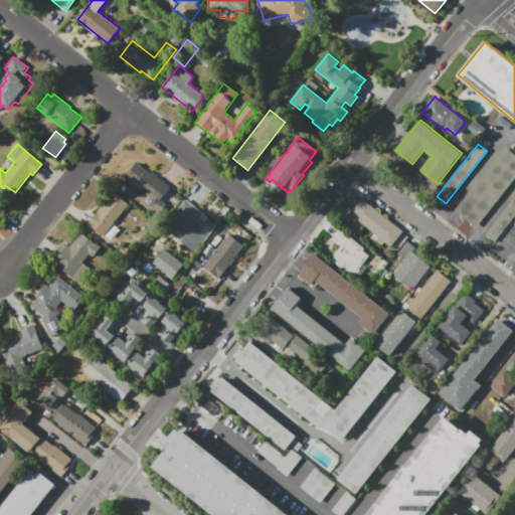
[(505,147),(514,155),(514,178),(477,227),(455,210),(505,147)]
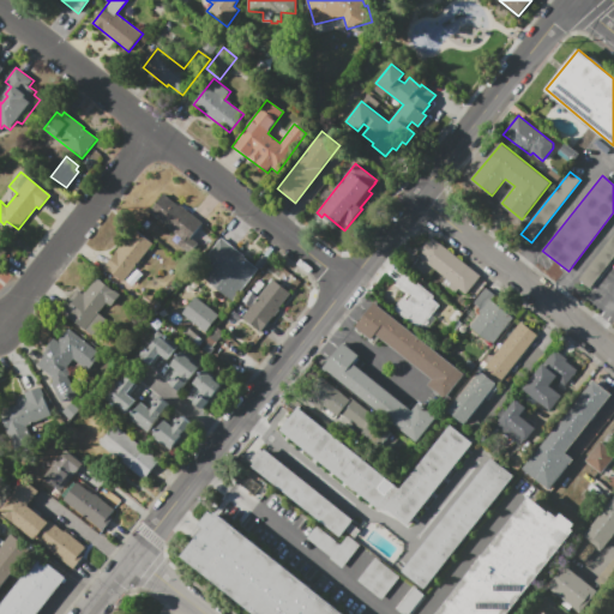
[(151,211),(166,194),(180,206),(181,205),(205,223),(193,238),(200,244),(190,256),(178,246),(184,238),(151,211)]
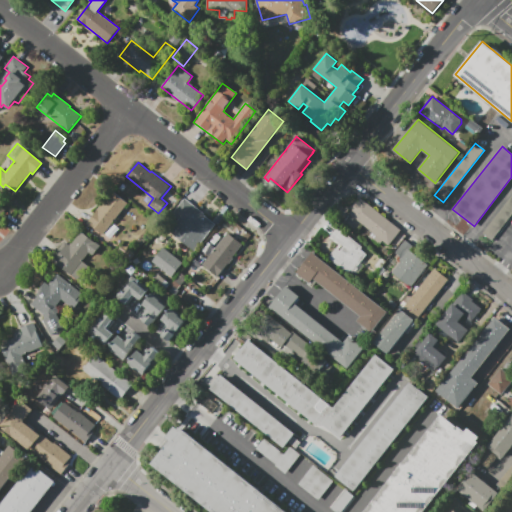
[(112,192),(128,204),(103,235),(87,223),(112,192)]
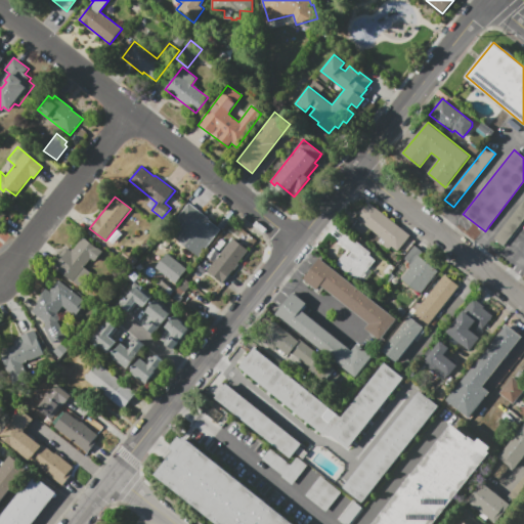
[(523,200),(523,219),(504,246),(494,238),(523,200)]
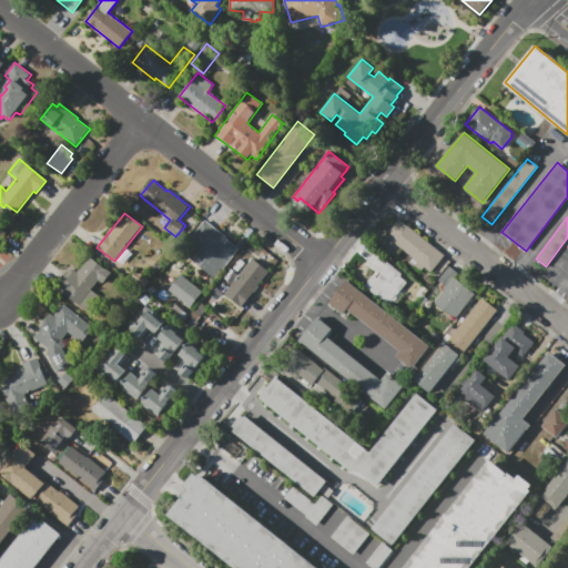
[(192,237),(205,220),(227,237),(226,239),(239,249),(224,267),(211,256),(213,253),(192,237)]
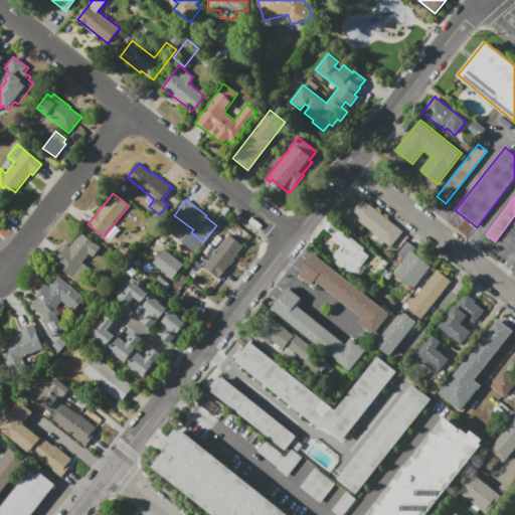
[(351,214),(354,210),(359,203),(359,204),(363,199),(402,231),(390,246),(351,214)]
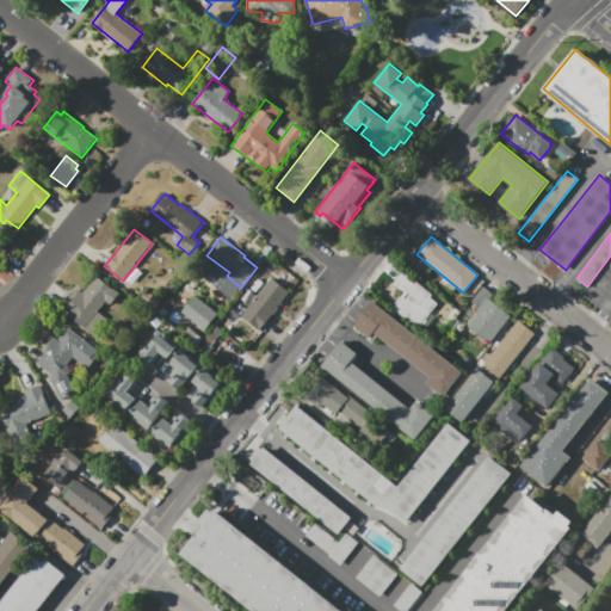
[(105,318),(92,334),(61,309),(76,289),(82,292),(84,290),(85,291),(97,277),(118,294),(110,304),(105,301),(99,310),(98,312),(105,318)]
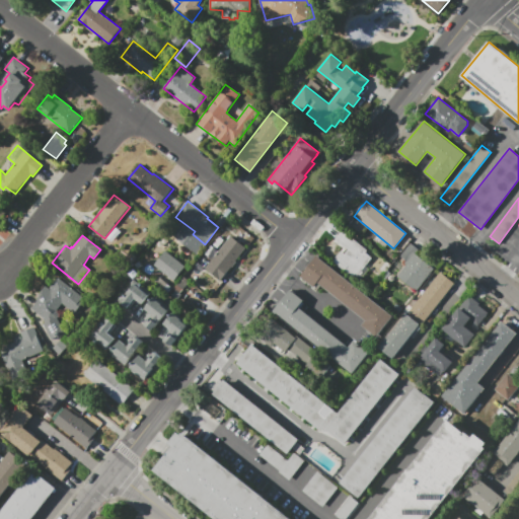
[(246,250),(236,263),(237,264),(222,283),(207,271),(212,264),(231,239),(246,250)]
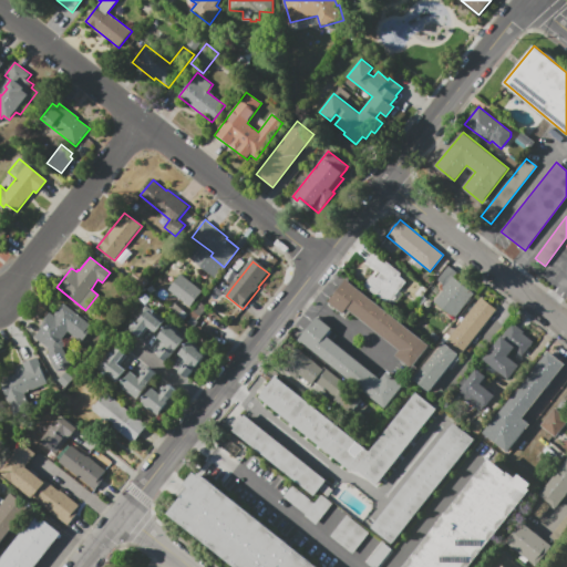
[(364,286),(384,263),(406,281),(399,290),(404,295),(391,309),(364,286)]
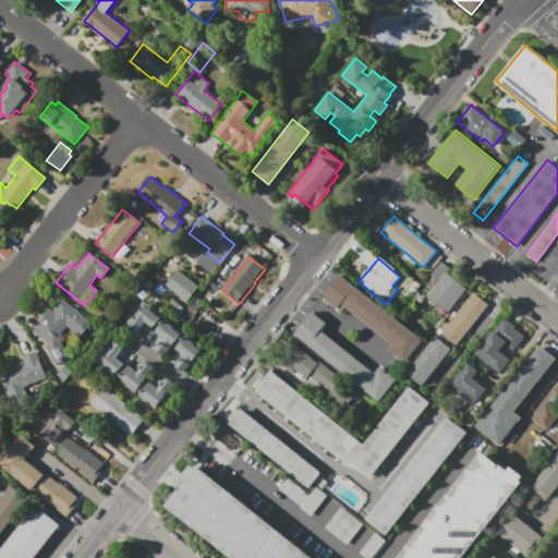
[(426,298),(436,284),(435,283),(437,280),(431,276),(443,262),(450,268),(447,273),(466,289),(447,314),(426,298)]
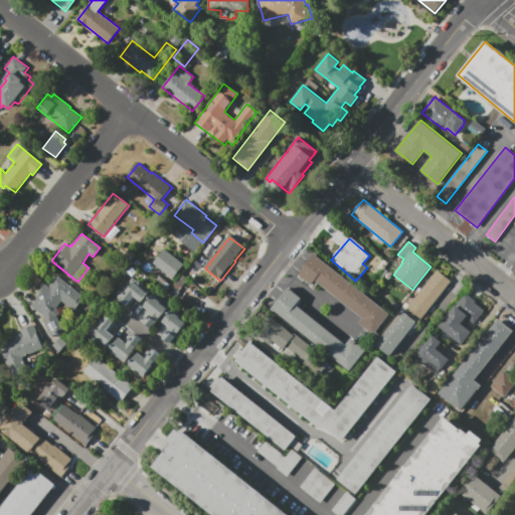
[(164,248),(185,265),(173,279),(153,263),(164,248)]
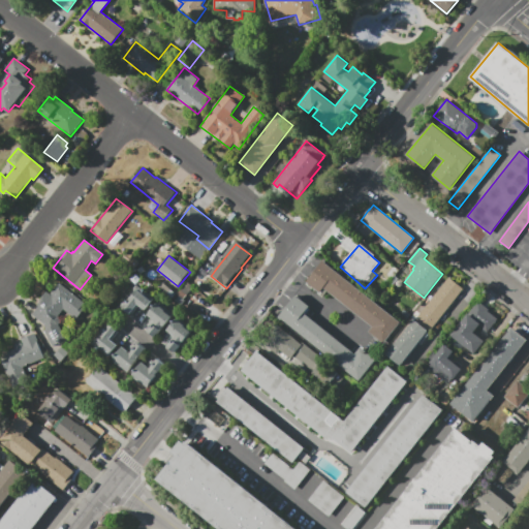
[(306,283),(320,294),(324,288),(372,327),(369,331),(384,343),(401,322),(323,260),(306,283)]
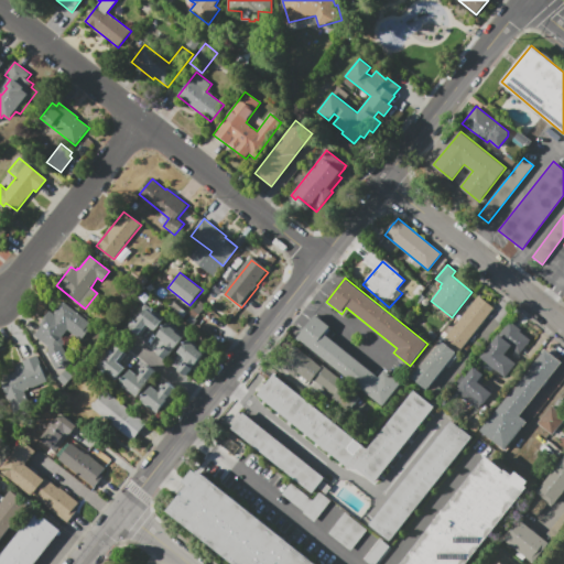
[(427,390),(494,307),(478,295),(412,378),(427,390)]
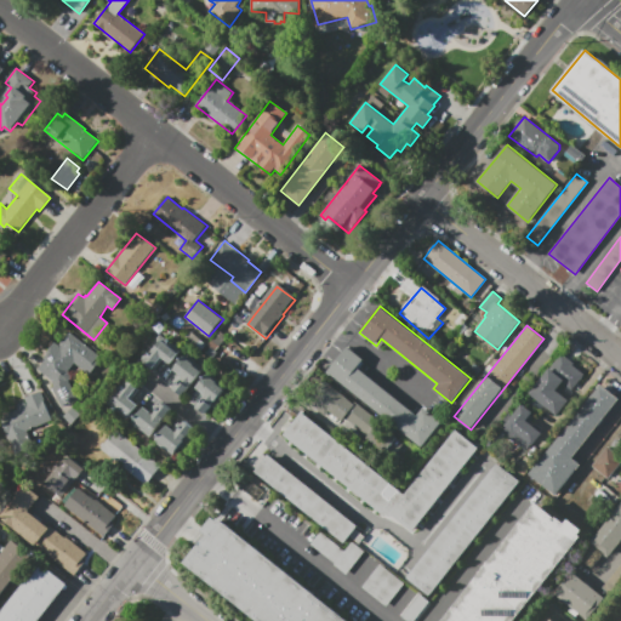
[(206,345),(200,352),(182,337),(189,330),(206,345)]
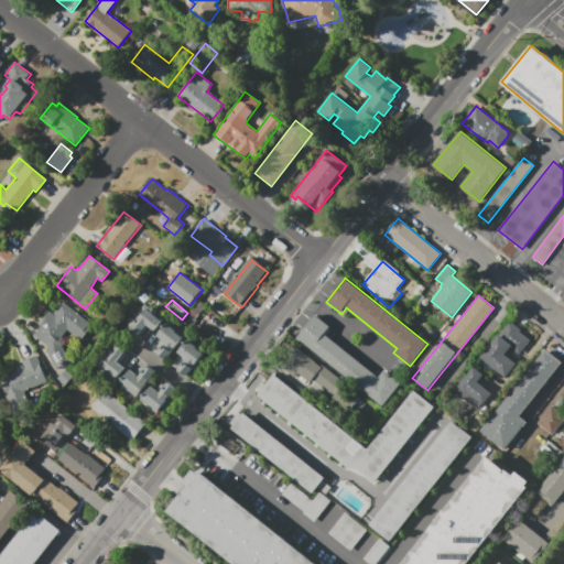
[(63,302),(93,325),(80,340),(67,329),(62,337),(64,343),(63,346),(71,362),(56,369),(47,351),(49,350),(45,344),(34,336),(46,321),(45,320),(46,317),(45,316),(50,310),(54,313),(63,302)]
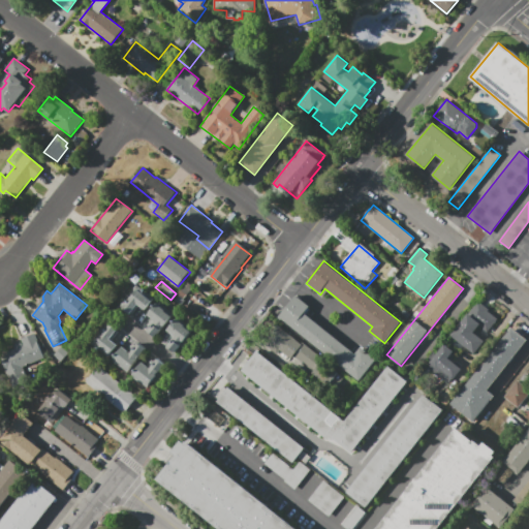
[(135,285),(153,299),(145,310),(136,304),(129,314),(119,307),(135,285)]
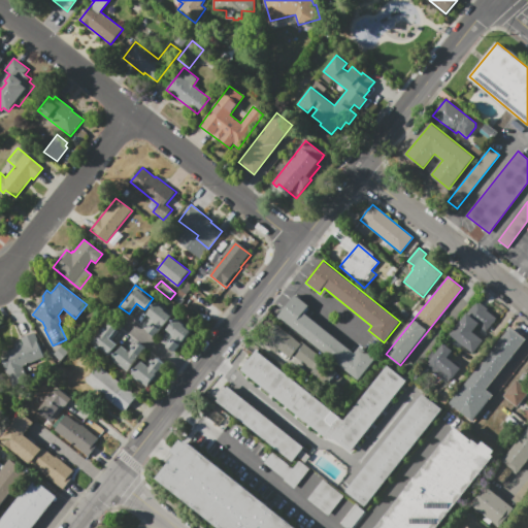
[(295,295),(308,306),(303,312),(356,353),(361,347),(376,359),(360,380),(278,317),(295,295)]
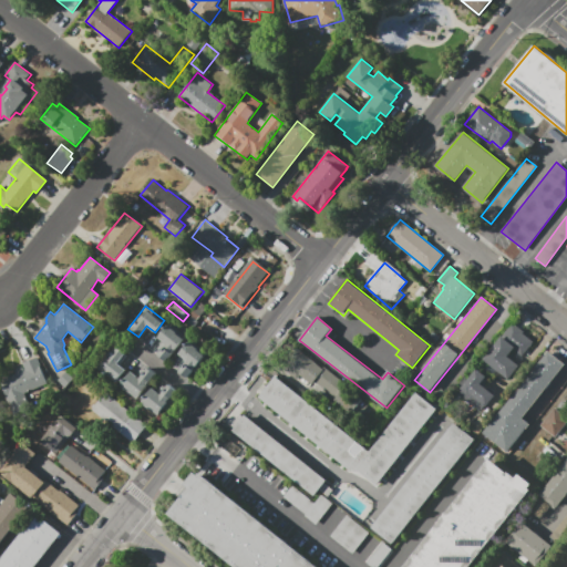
[(514,321),(484,359),(508,379),(521,364),(508,356),(514,349),(519,353),(533,337),(514,321)]
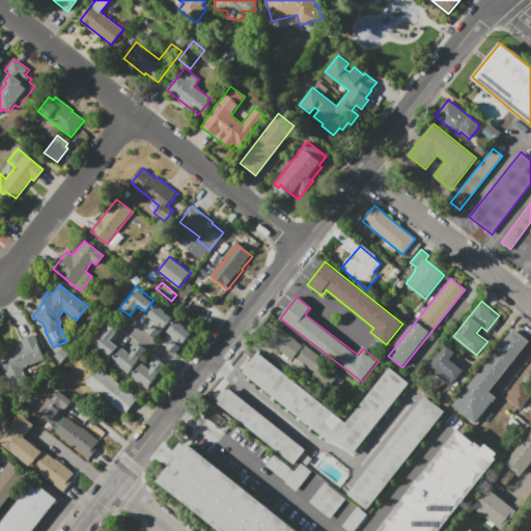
[(157,304),(173,316),(157,338),(149,333),(157,323),(148,316),(157,304)]
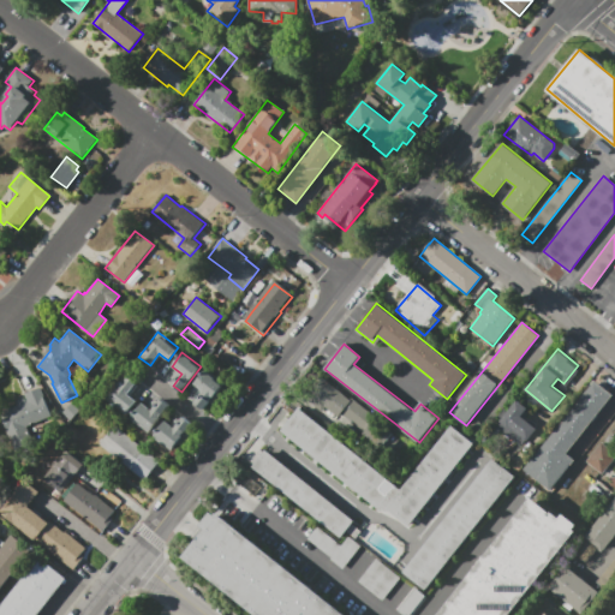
[(204,370),(224,384),(203,410),(195,402),(197,399),(193,396),(199,389),(193,384),(204,370)]
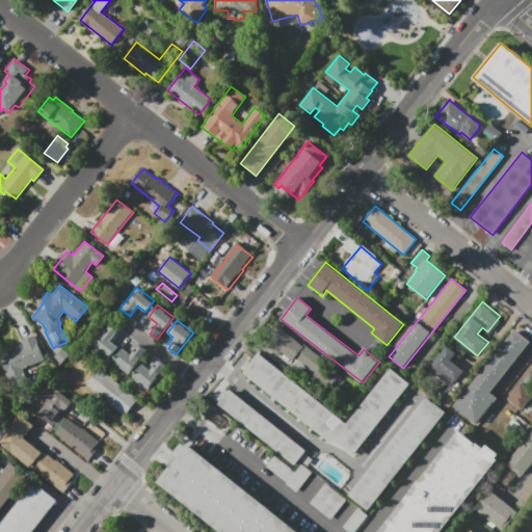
[(108,323),(118,330),(110,341),(118,347),(109,360),(90,345),(108,323)]
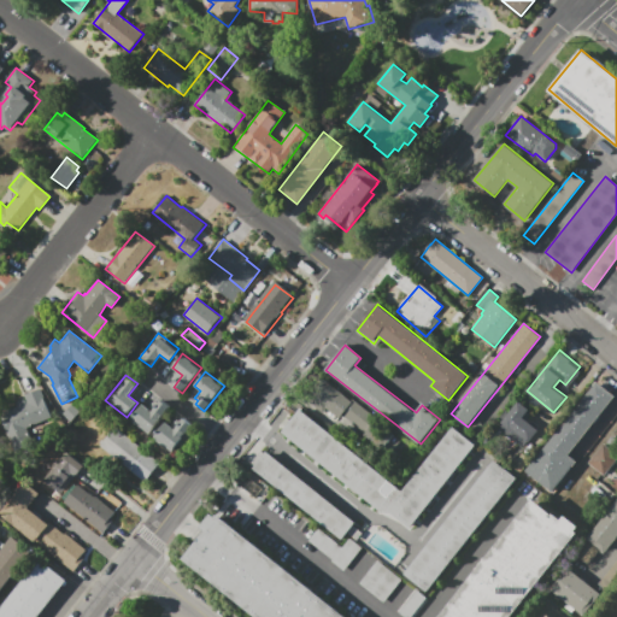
[(395,435),(394,436),(401,441),(391,454),(383,448),(383,450),(365,435),(366,434),(342,415),(339,418),(327,409),(323,413),(306,399),(323,378),(352,401),(353,399),(377,419),(376,419),(395,435)]
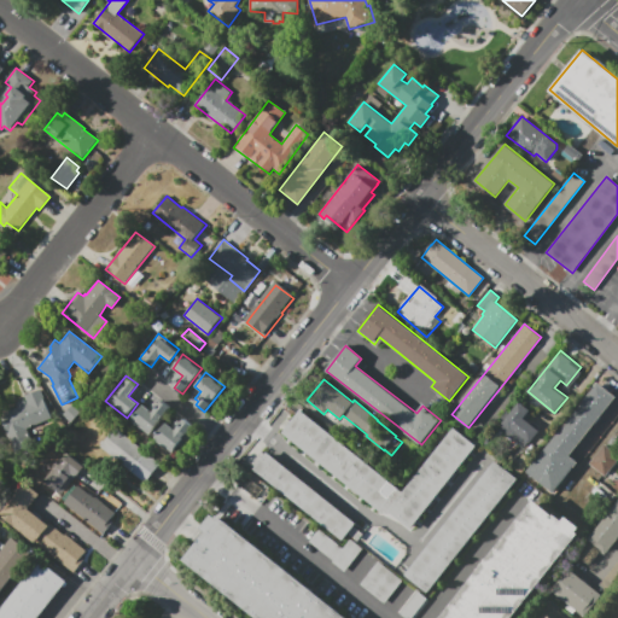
[(526,472),(554,494),(579,462),(571,455),(616,398),(598,384),(526,472)]
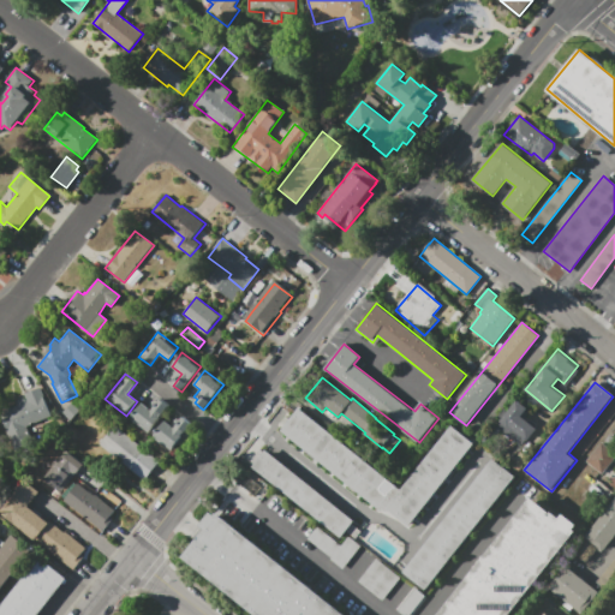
[(29,436),(13,442),(9,431),(7,431),(0,413),(17,406),(18,400),(24,398),(27,400),(24,394),(41,388),(52,417),(25,427),(29,436)]
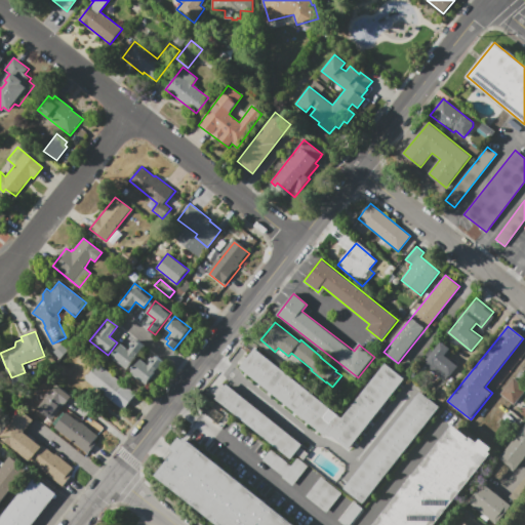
[(146,347),(127,370),(110,357),(121,344),(129,350),(136,339),(146,347)]
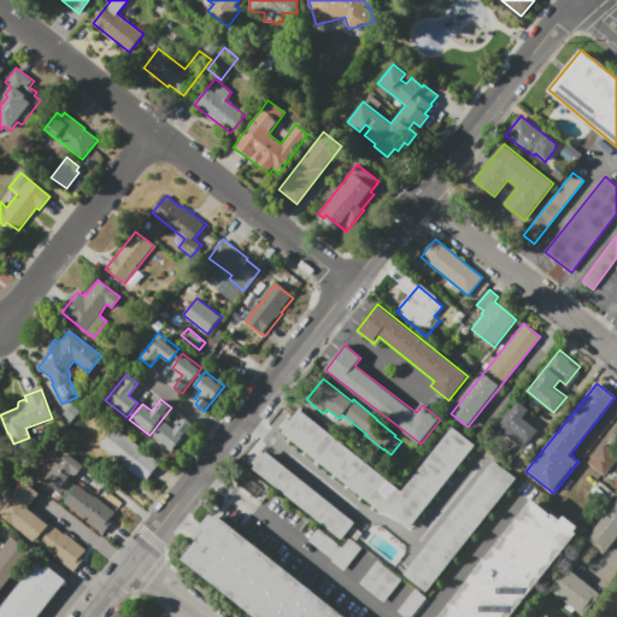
[(497,430),(526,452),(541,432),(523,417),(529,410),(518,401),(497,430)]
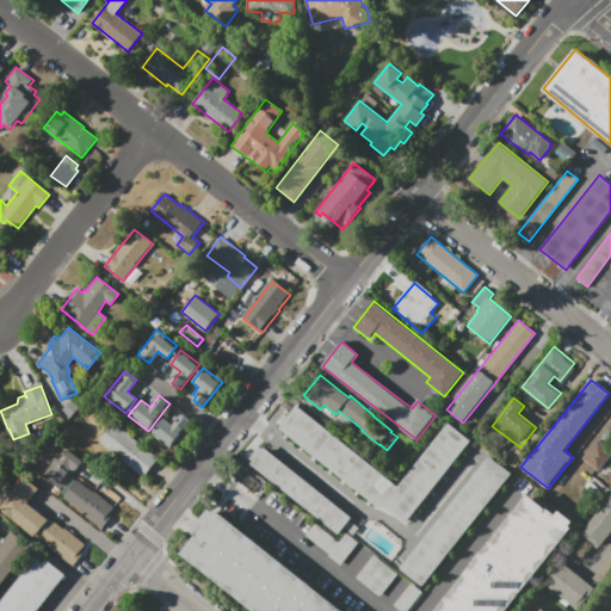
[(297,406),(279,429),(381,510),(384,505),(406,523),(473,440),(450,423),(399,486),(297,406)]
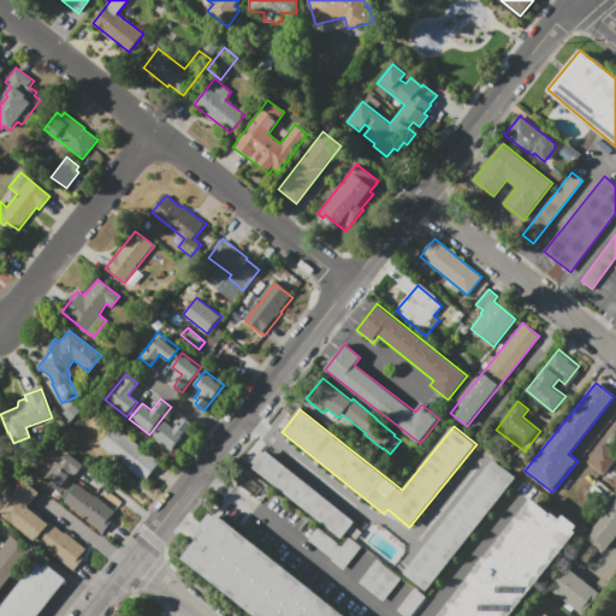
[(171,451),(154,438),(166,421),(177,430),(184,419),(191,425),(171,451)]
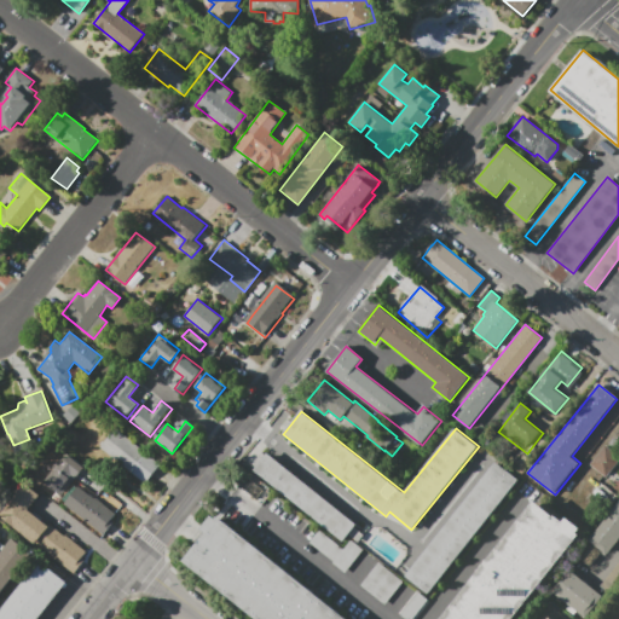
[(144,484),(99,449),(115,429),(160,464),(144,484)]
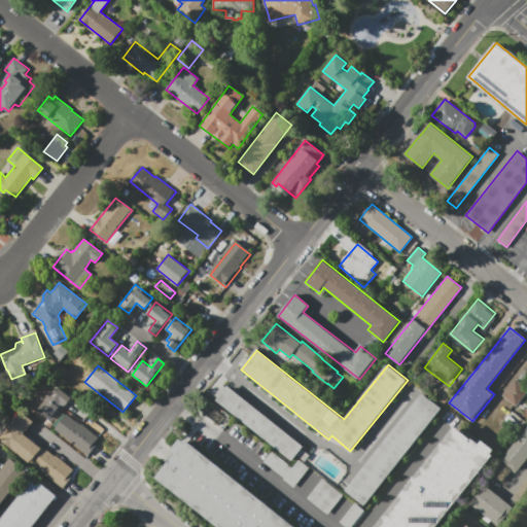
[(502,396),(516,407),(526,391),(526,384),(517,377),(502,396)]
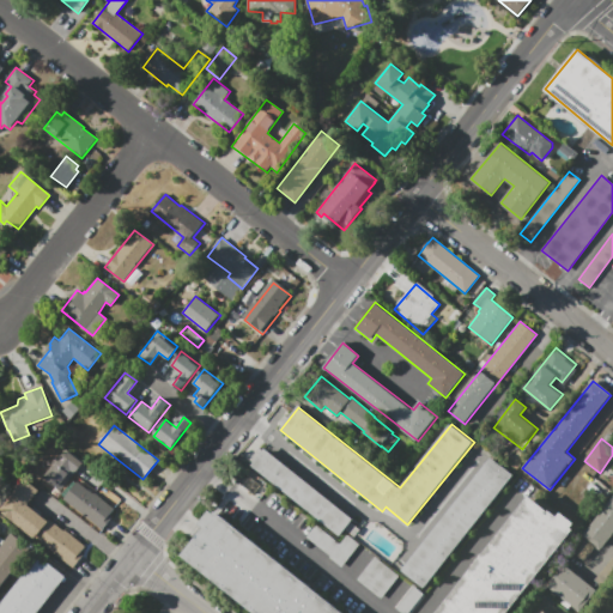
[(66,449),(84,463),(61,490),(53,483),(50,485),(42,477),(53,465),(52,463),(59,455),(60,456),(66,449)]
